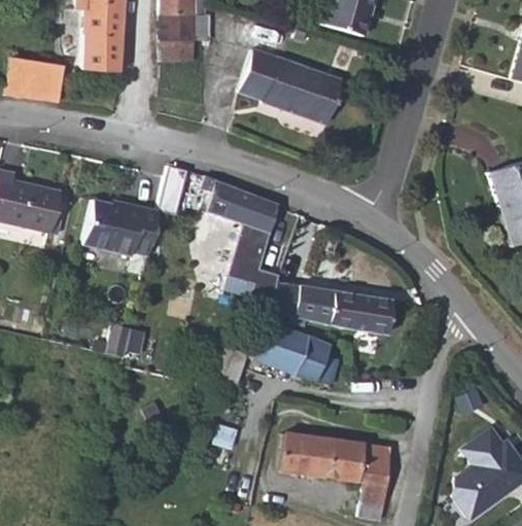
[(76,0),(76,6),(84,7),(84,31),(124,33),(124,0),(76,0)]
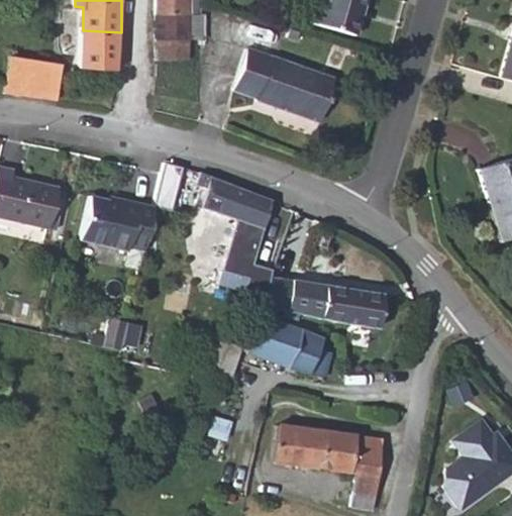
[(157,0),(158,11),(191,12),(191,0),(157,0)]
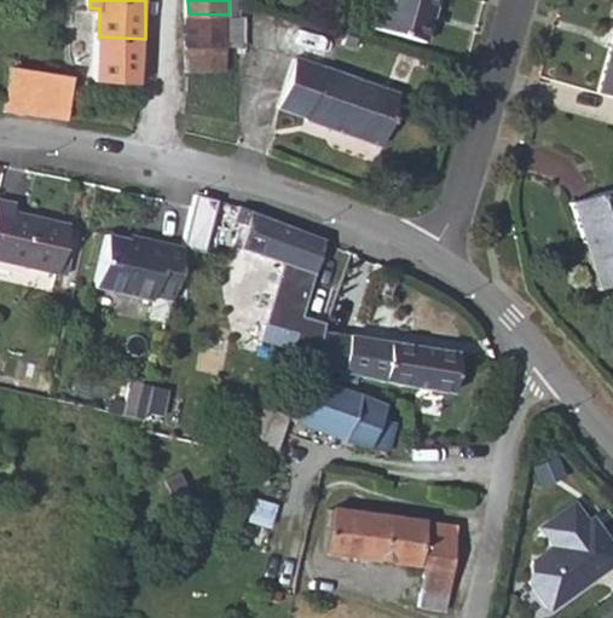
[(383,0),(376,23),(427,39),(439,0),(383,0)]
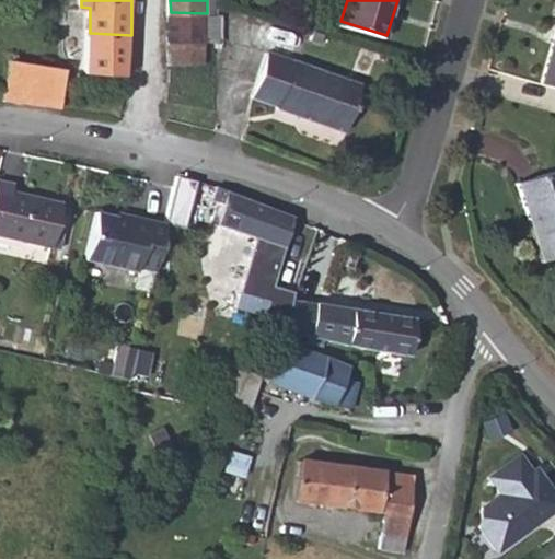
[(207,39),(207,13),(171,12),(172,39),(207,39)]
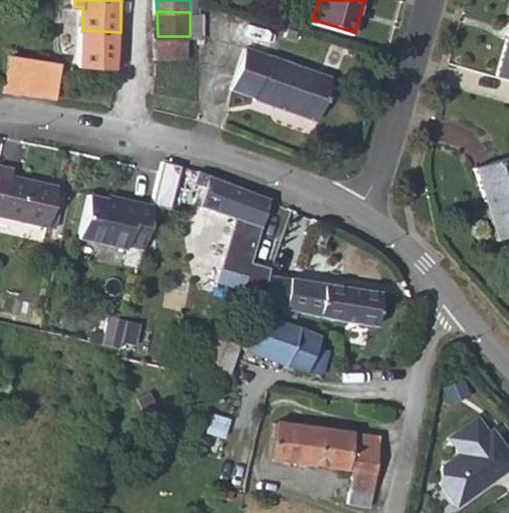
[(117,67),(120,32),(82,30),(80,64),(117,67)]
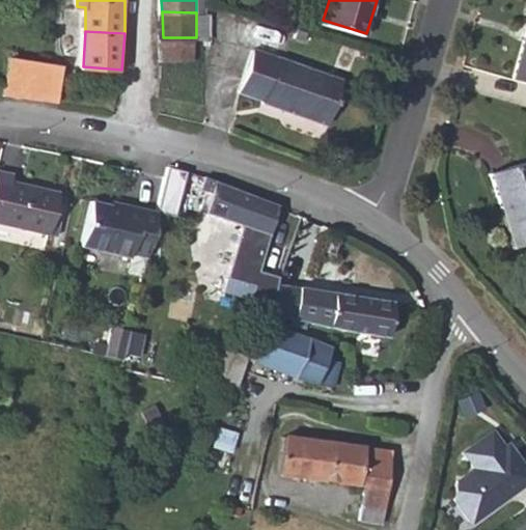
[(196,57),(196,37),(163,37),(163,58),(196,57)]
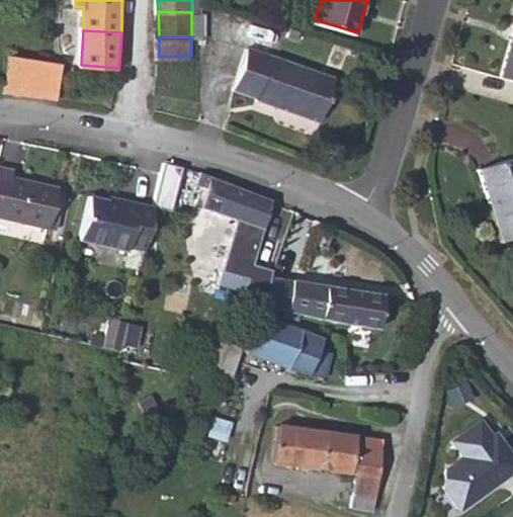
[(512,38),(502,76),(512,79),(512,38)]
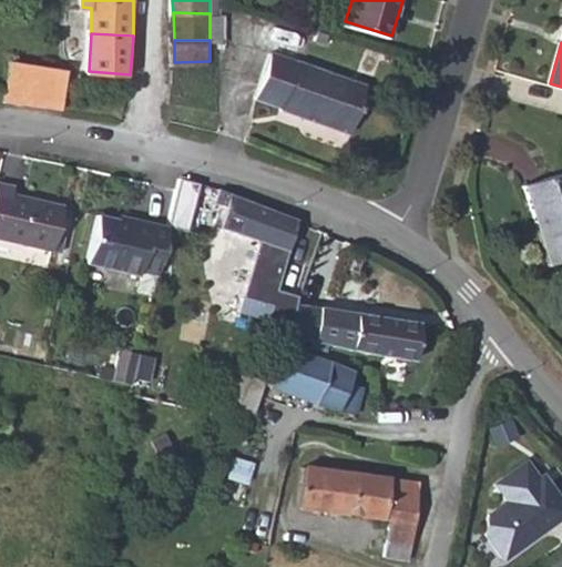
[(273,50),(256,95),(282,104),(281,107),(350,130),(366,82),(273,50)]
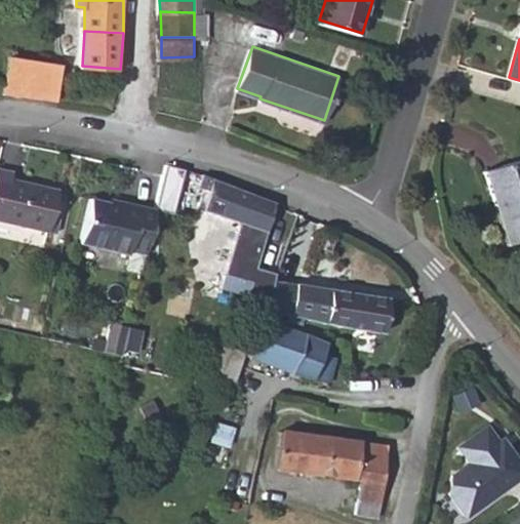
[(62,64),(46,61),(9,55),(6,91),(57,97),(62,64)]
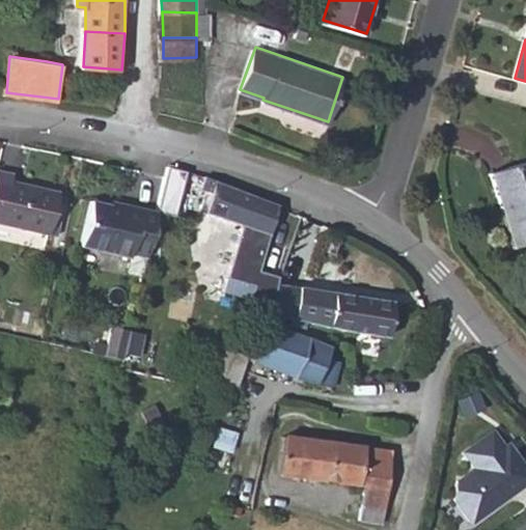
[(525,162),(495,171),(516,245),(525,242),(525,162)]
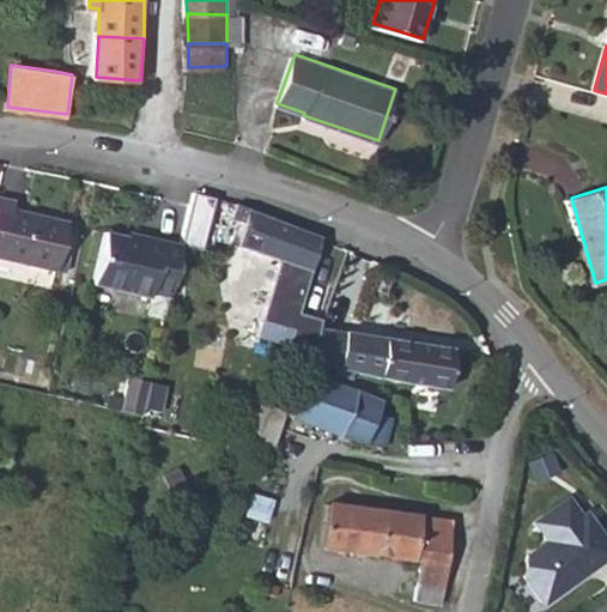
[(217,198),(194,193),(182,246),(205,250),(217,198)]
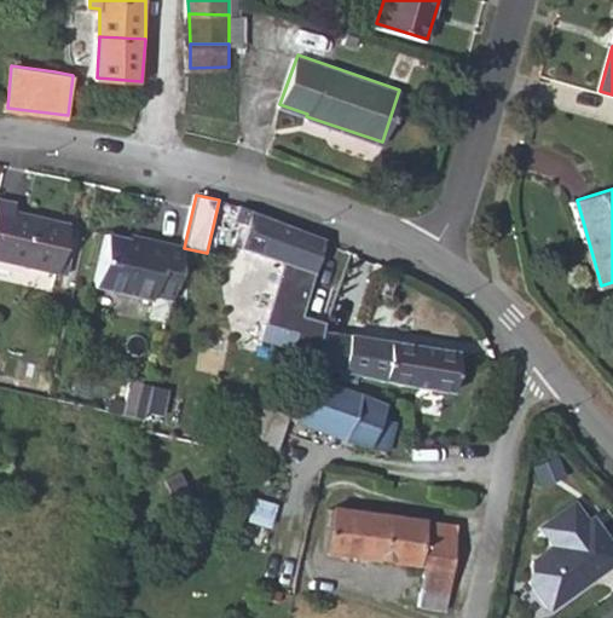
[(16,204),(0,201),(0,261),(57,275),(68,226),(25,217),(24,221),(13,219),(13,213),(16,204)]
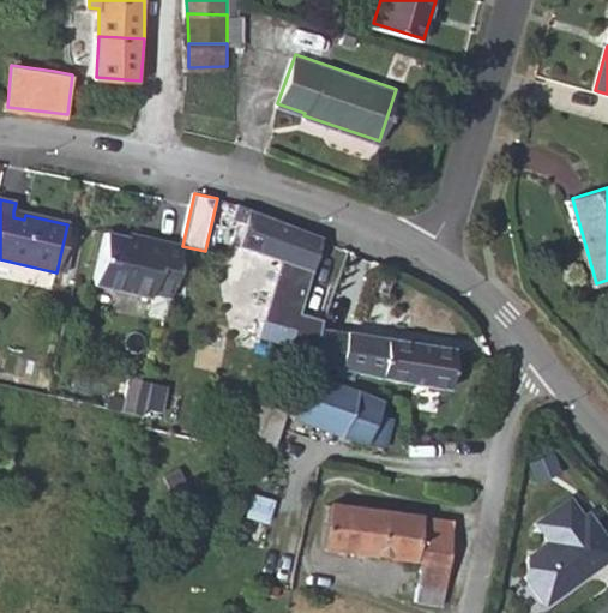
[(298,330),(293,346),(318,354),(324,328),(325,319),(302,313),(312,281),(305,280),(307,269),(314,271),(324,235),(239,204),(235,220),(247,224),(241,247),(282,262),(266,322),(298,330)]
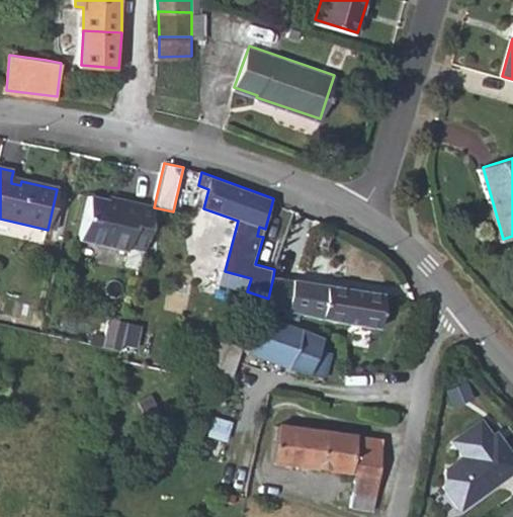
[(121,202),(90,196),(80,240),(129,252),(124,266),(140,270),(154,207),(122,200),(121,202)]
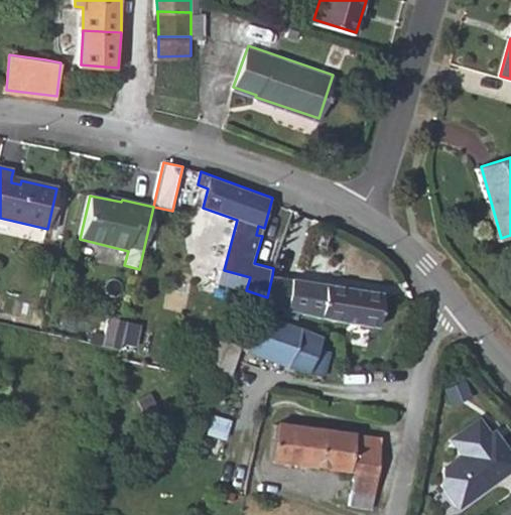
[(220,283),(246,290),(250,277),(224,270),(220,283)]
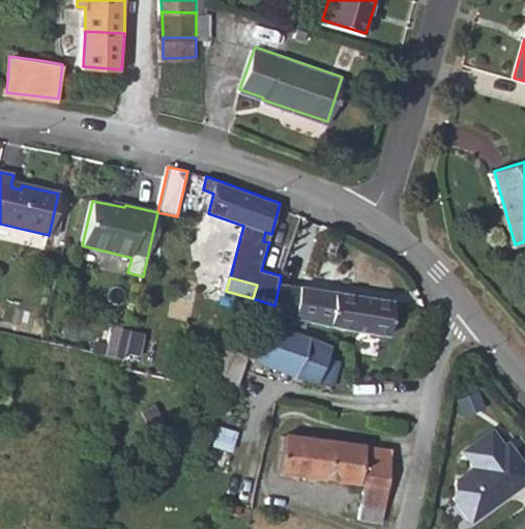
[(280,283),(273,314),(296,317),(294,325),(310,328),(312,320),(388,333),(395,300),(280,283)]
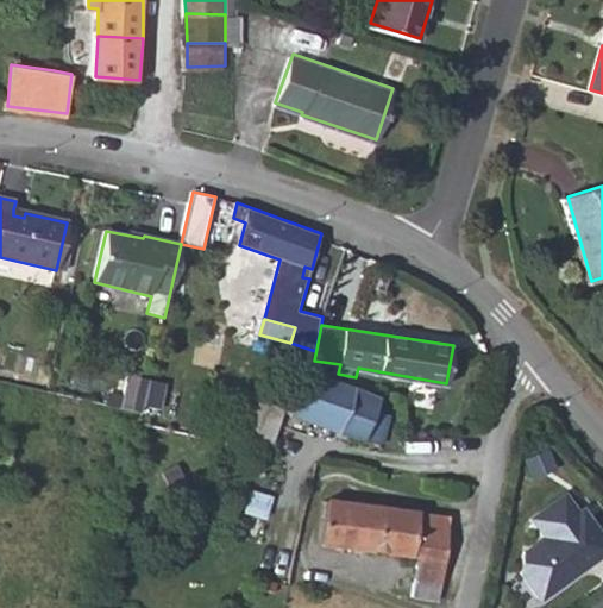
[(306,371),(293,412),(385,444),(394,414),(378,407),(381,397),(306,371)]
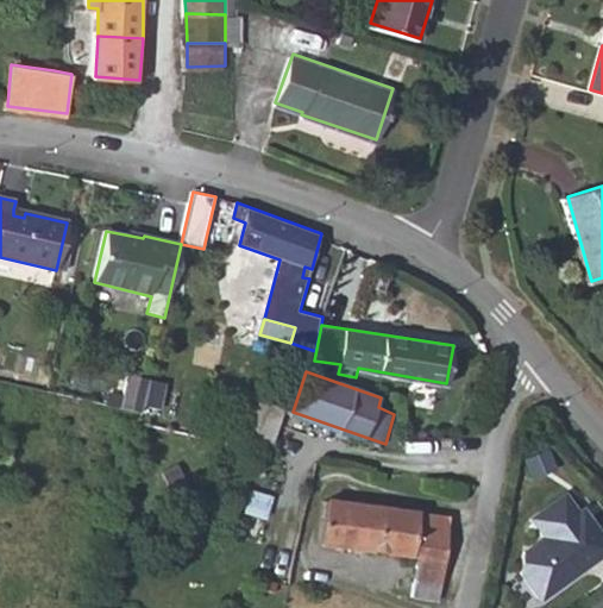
[(130,376),(123,409),(142,414),(150,380),(130,376)]
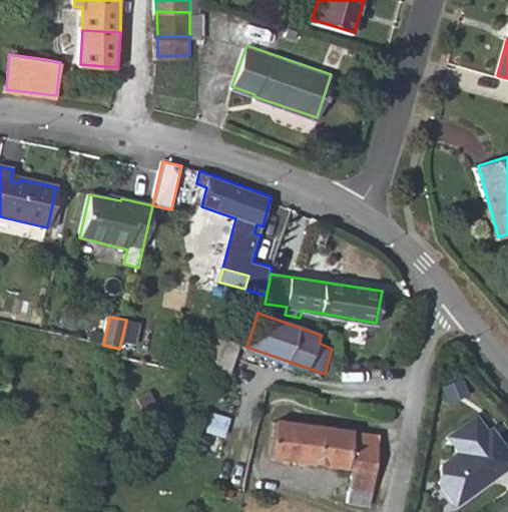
[(211,334),(198,375),(209,379),(212,368),(231,374),(241,344),(211,334)]
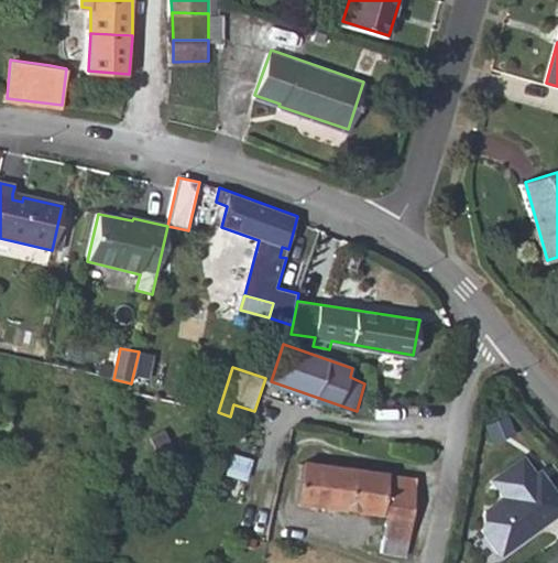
[(485,529),(503,553),(557,513),(557,489),(549,478),(545,482),(540,485),(536,479),(540,476),(526,456),(496,478),(509,495),(490,509),(485,529)]
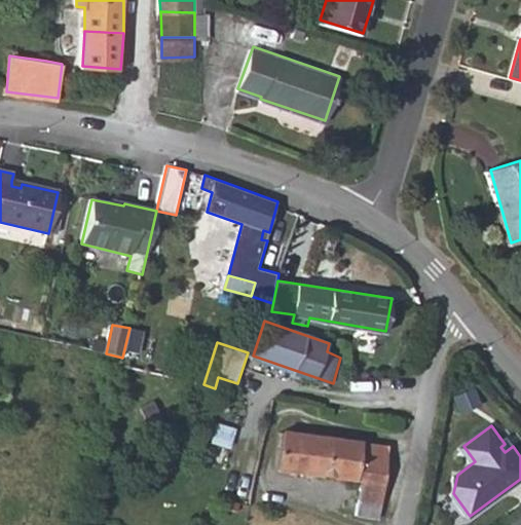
[(285,432),(278,470),(364,483),(361,515),(382,518),(389,447),(285,432)]
